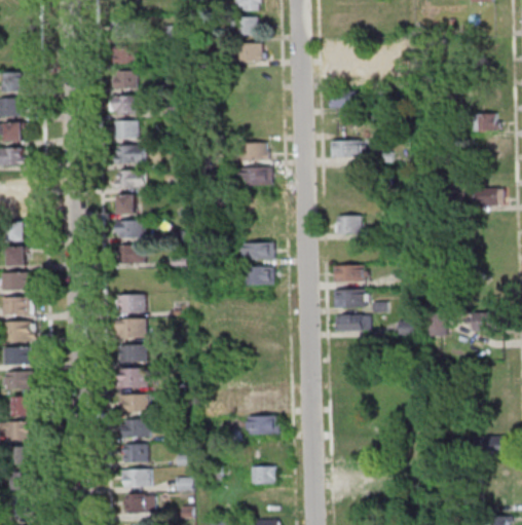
[(144,0),(144,12),(111,13),(110,0),(144,0)]
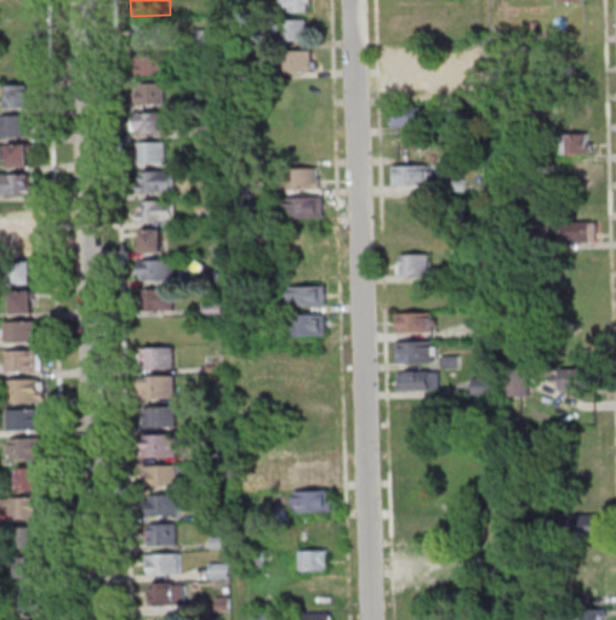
[(307,0),(307,4),(303,4),(303,12),(280,12),(280,3),(277,3),(277,0),(307,0)]
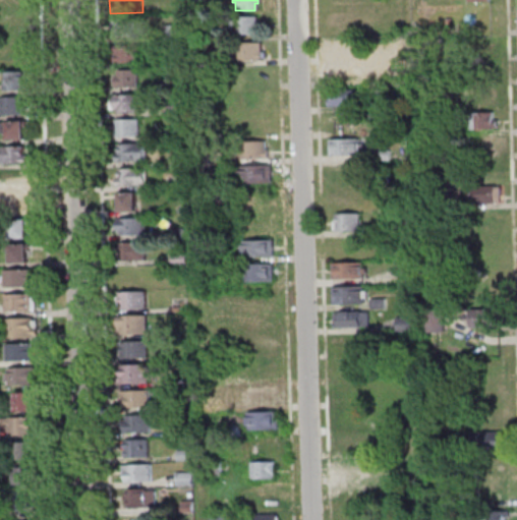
[(254,16),(255,35),(228,35),(228,17),(254,16)]
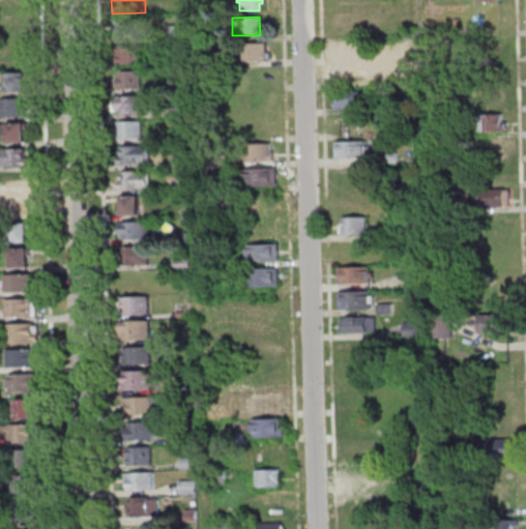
[(111,18),(135,18),(136,38),(112,39),(111,18)]
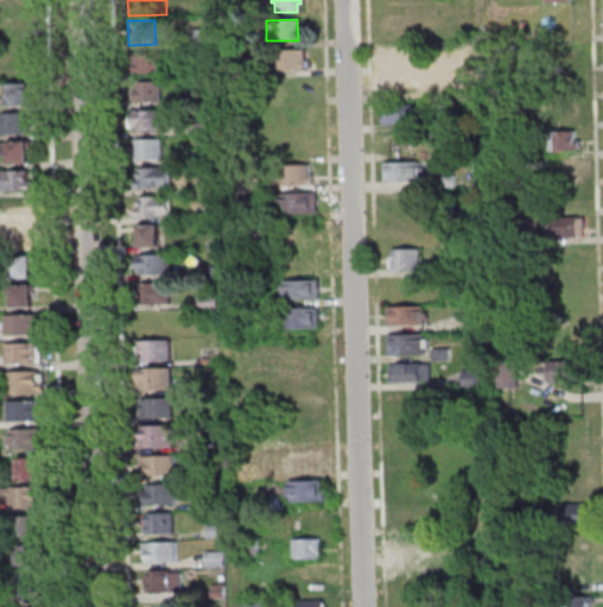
[(189,31),(207,31),(208,51),(189,51),(189,31)]
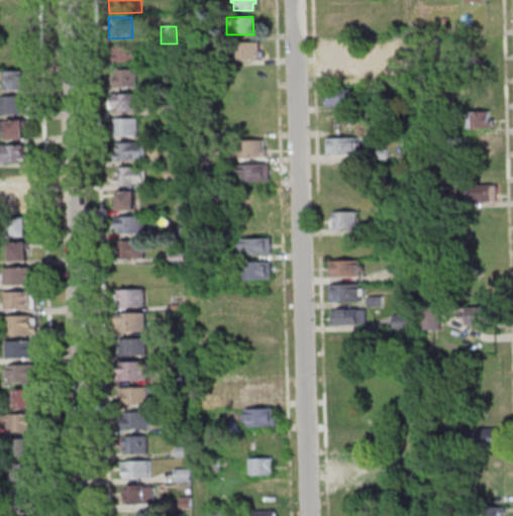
[(190,31),(207,30),(208,40),(191,41),(190,31)]
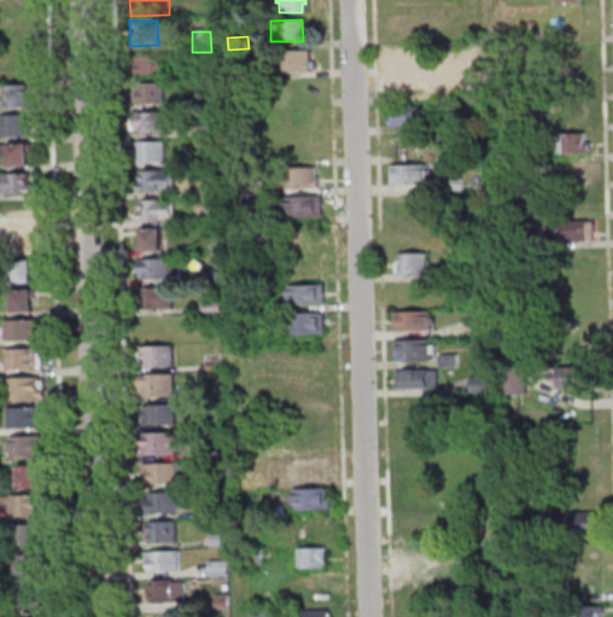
[(307,51),(307,73),(280,74),(280,51),(307,51)]
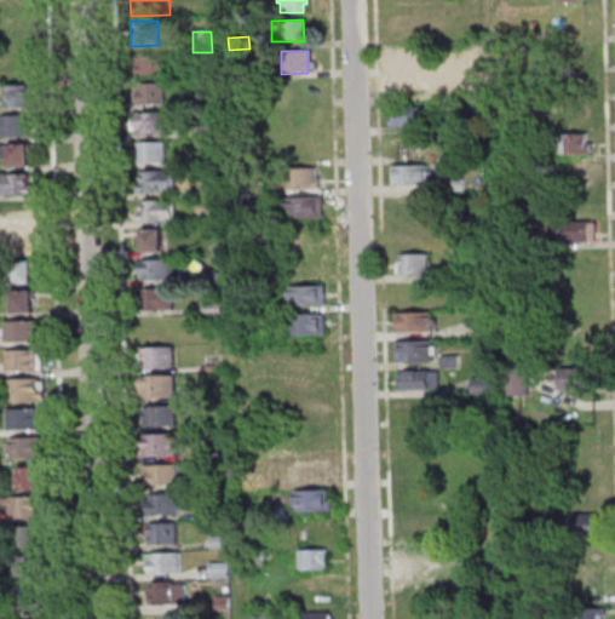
[(133,55),(160,53),(161,76),(133,78),(133,55)]
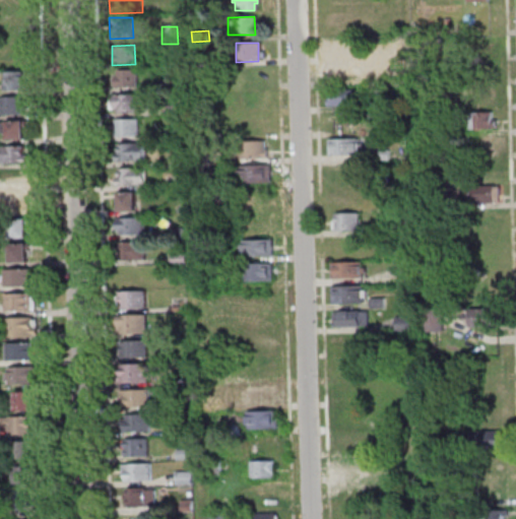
[(115,80),(115,69),(135,69),(136,88),(112,89),(112,80),(115,80)]
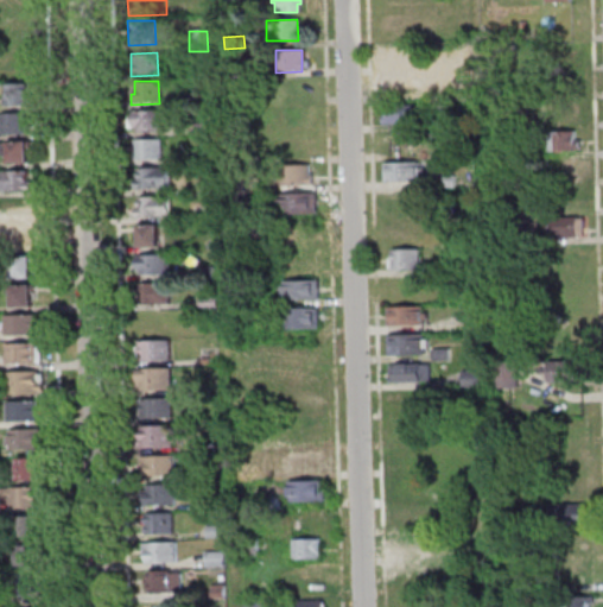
[(5,82),(25,82),(26,106),(6,107),(5,82)]
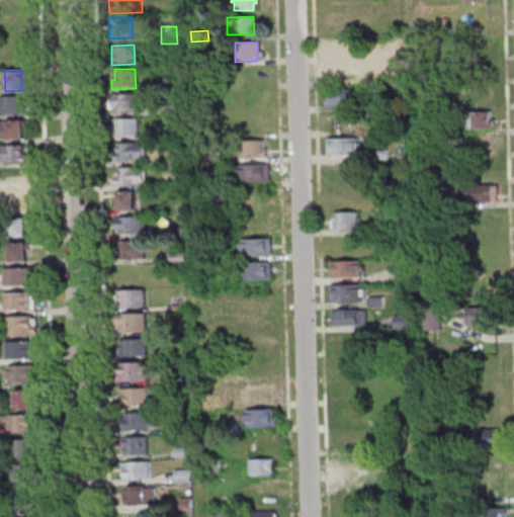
[(324,106),(323,97),(328,97),(328,89),(350,88),(350,105),(324,106)]
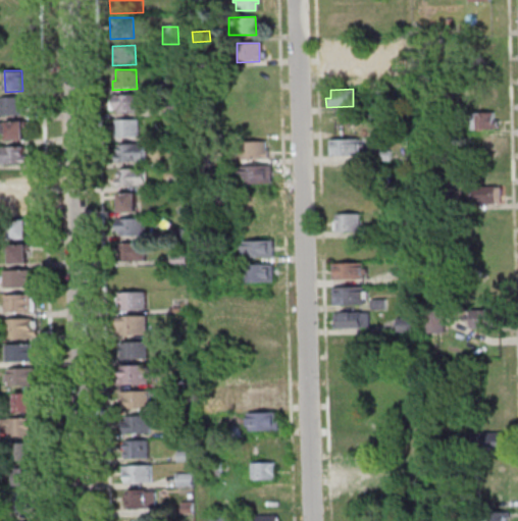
[(111,95),(139,94),(140,114),(112,115),(111,95)]
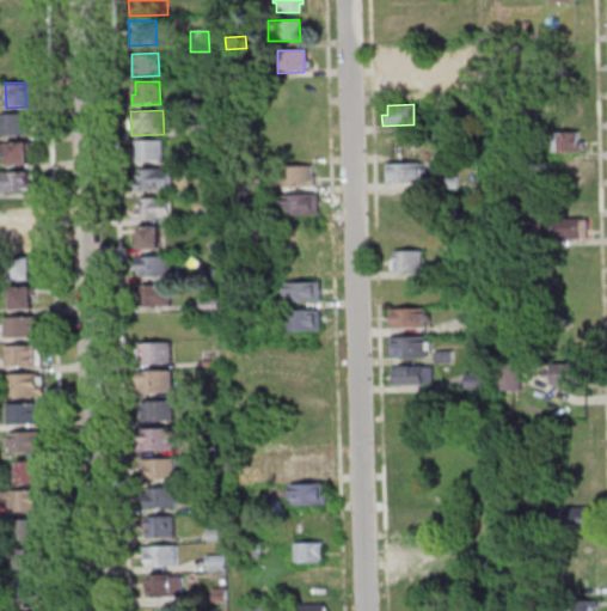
[(0,114),(24,114),(24,120),(26,120),(26,129),(24,129),(24,135),(0,136),(0,114)]
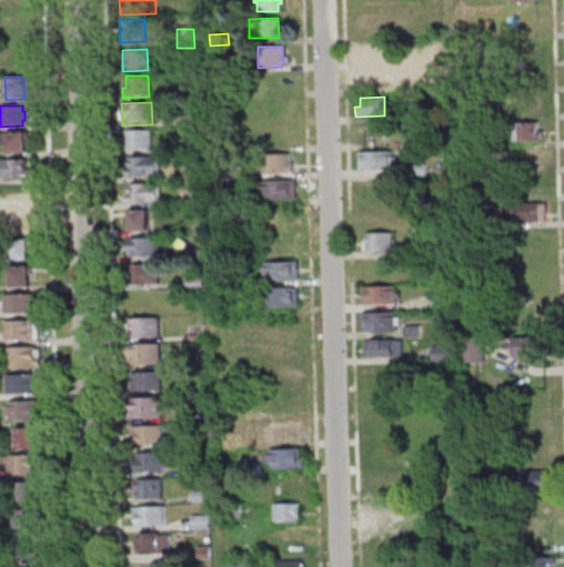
[(179,117),(195,115),(197,128),(180,128),(179,117)]
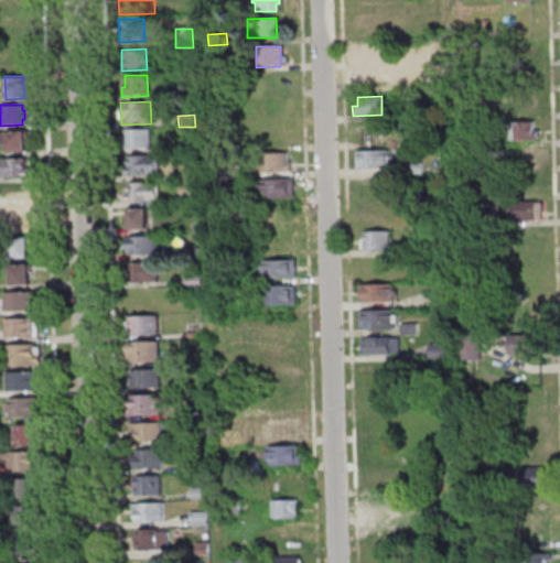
[(530,138),(530,140),(507,140),(506,130),(497,131),(497,121),(530,120),(530,128),(536,128),(536,138),(530,138)]
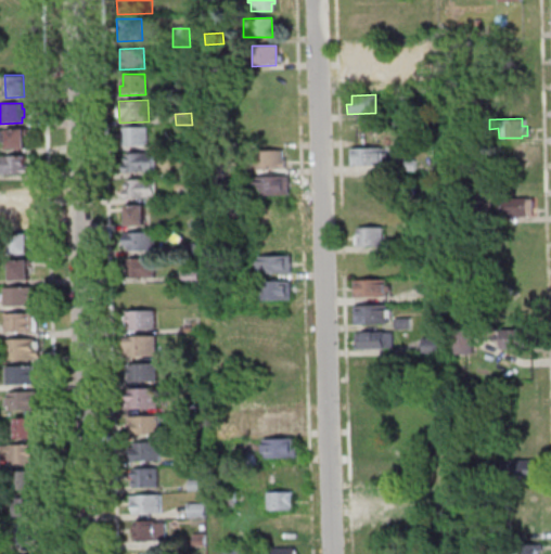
[(119,128),(145,127),(145,146),(120,147),(119,128)]
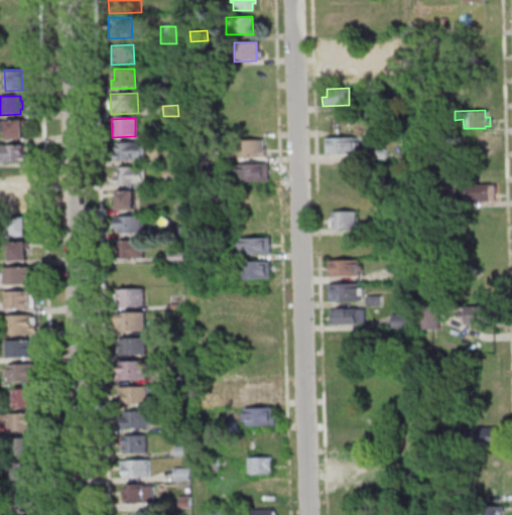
[(5,120),(21,119),(22,137),(5,137),(5,120)]
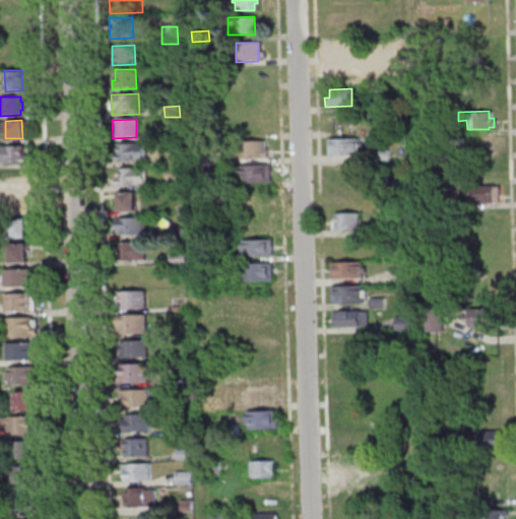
[(155,131),(170,130),(170,140),(156,141),(155,131)]
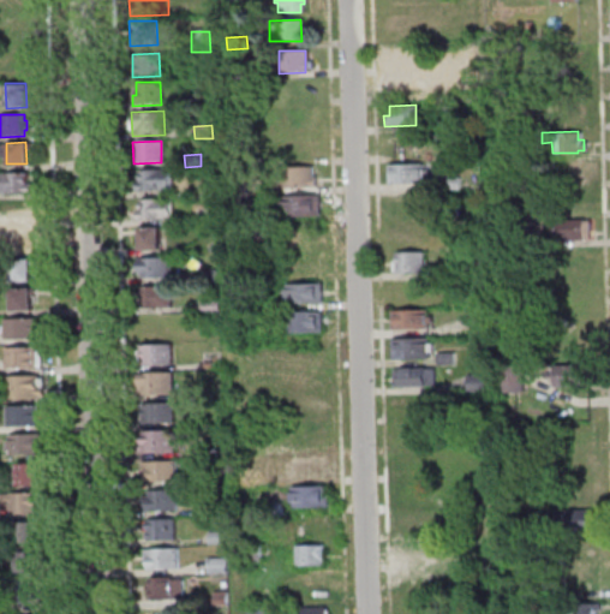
[(420,164),(420,184),(386,185),(386,165),(420,164)]
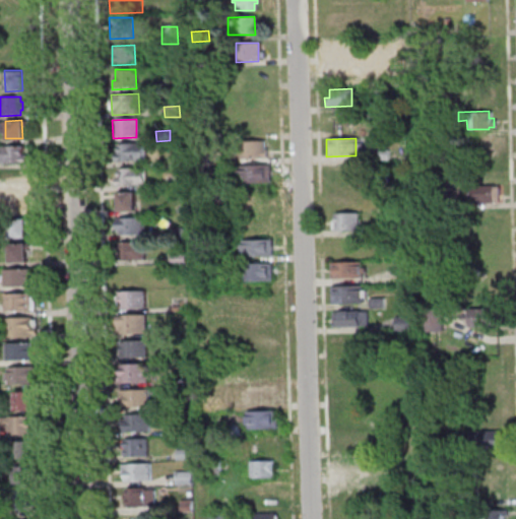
[(262,149),(264,149),(265,159),(238,160),(238,142),(261,141),(262,149)]
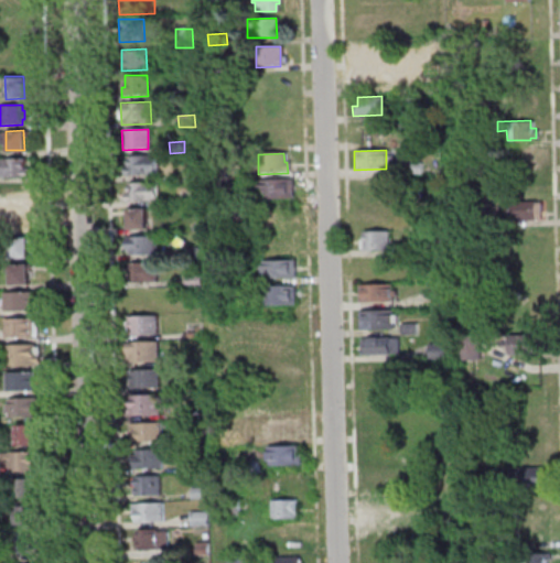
[(127,158),(155,157),(155,174),(124,175),(124,166),(127,166),(127,158)]
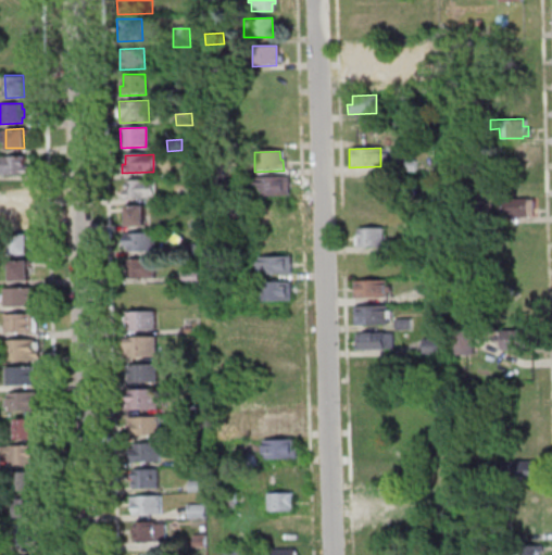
[(0,158),(22,158),(23,167),(26,167),(26,177),(0,177),(0,158)]
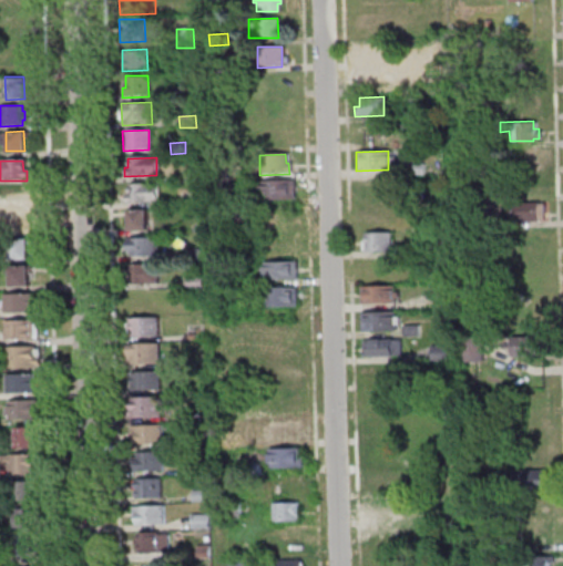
[(405,164),(421,164),(421,175),(405,176),(405,164)]
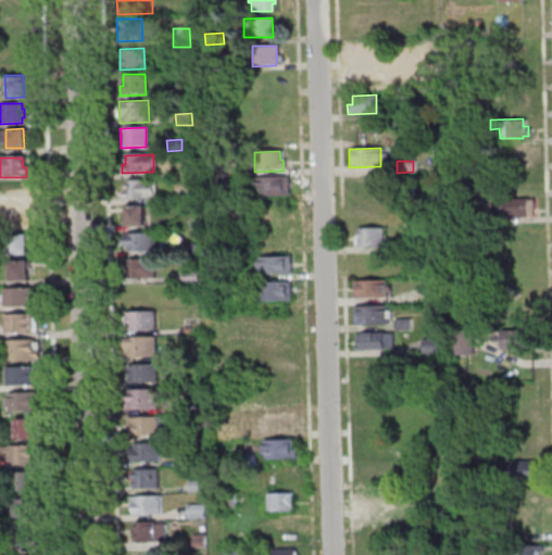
[(254,177),(286,177),(286,196),(254,197),(254,177)]
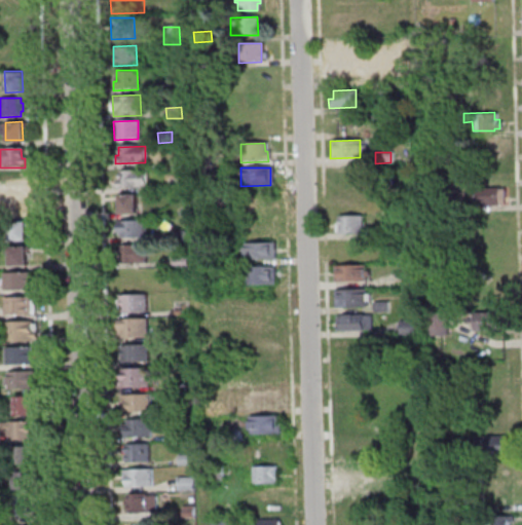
[(118,181),(118,171),(146,170),(146,189),(116,190),(115,181),(118,181)]
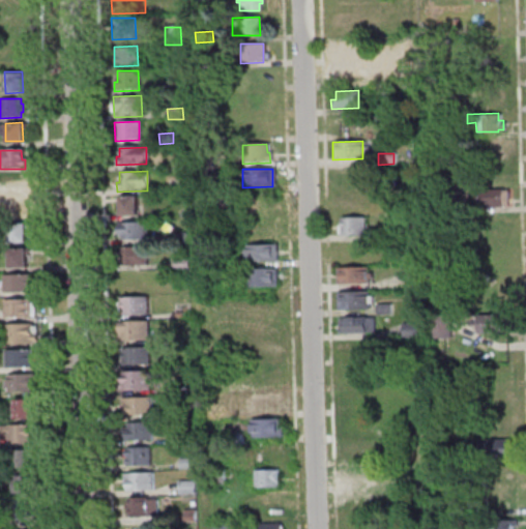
[(25,174),(0,173),(0,192),(25,193),(25,174)]
